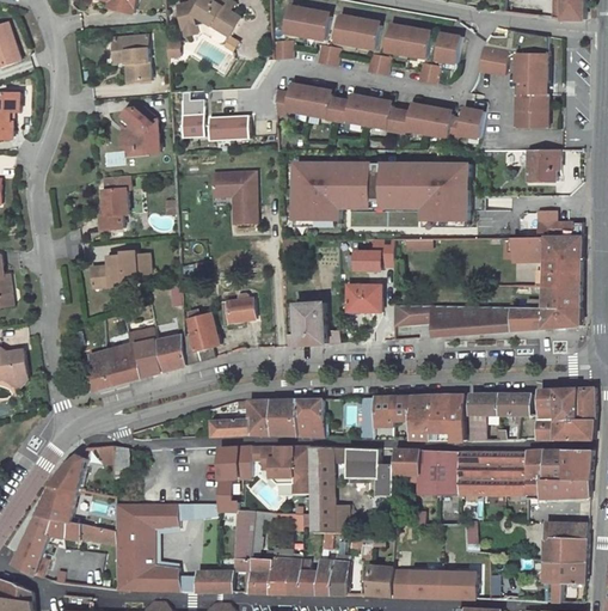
[(109,0),(108,7),(121,10),(122,4),(134,7),(135,0),(109,0)]
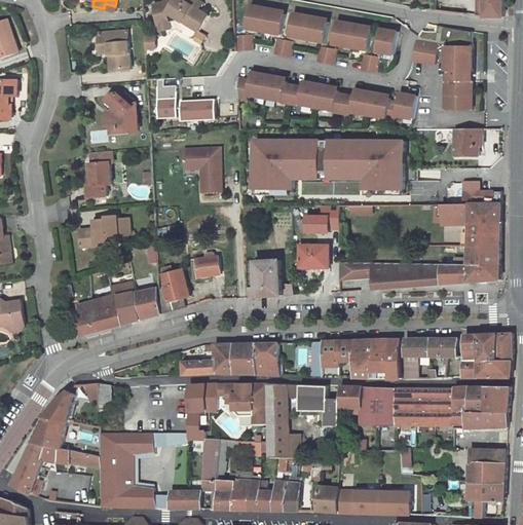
[(207,14),(197,8),(201,2),(198,0),(163,0),(164,2),(153,4),(158,24),(159,24),(160,28),(163,30),(169,28),(170,26),(192,39),(207,14)]
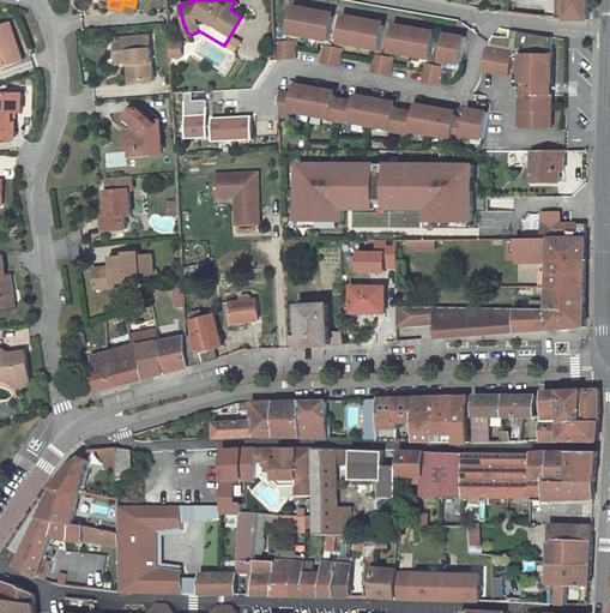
[(554,0),(554,17),(565,18),(586,18),(585,0),(554,0)]
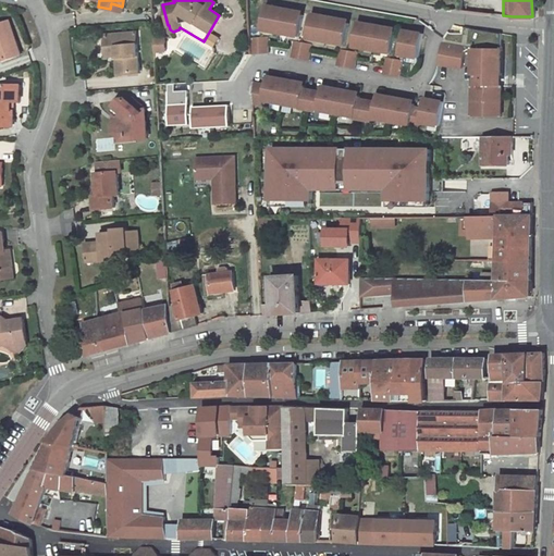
[(297,36),(302,14),(291,13),(292,10),(273,7),(273,10),(262,8),(258,29),(269,31),(270,28),(287,32),(287,34),(297,36)]
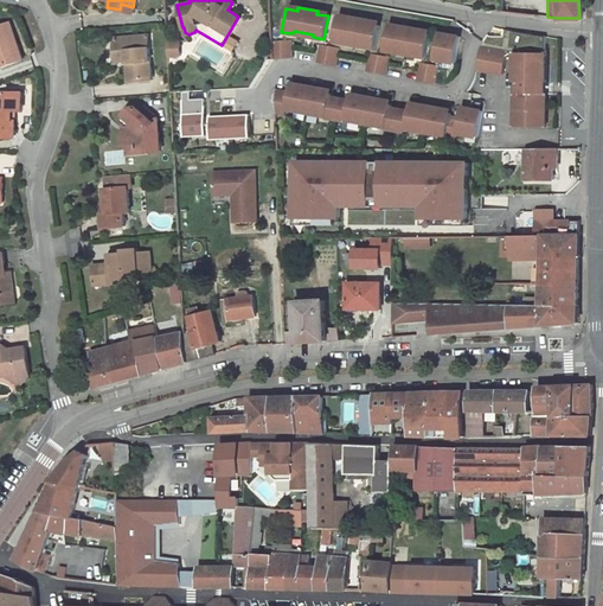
[(373,48),(378,25),(366,23),(367,19),(348,16),(347,19),(335,17),(332,40),(342,43),(344,39),(363,43),(363,46),(373,48)]
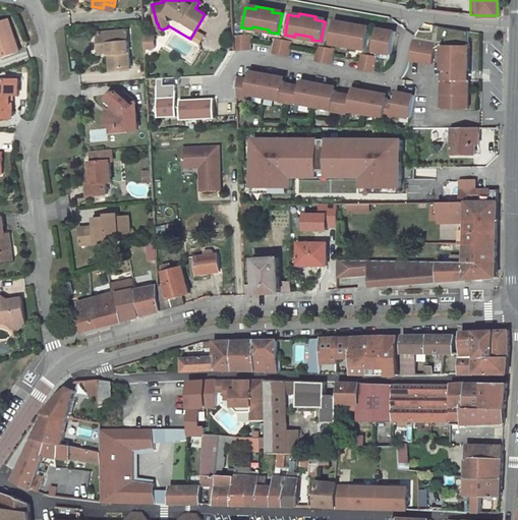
[(17,50),(6,18),(0,20),(0,56),(17,50)]
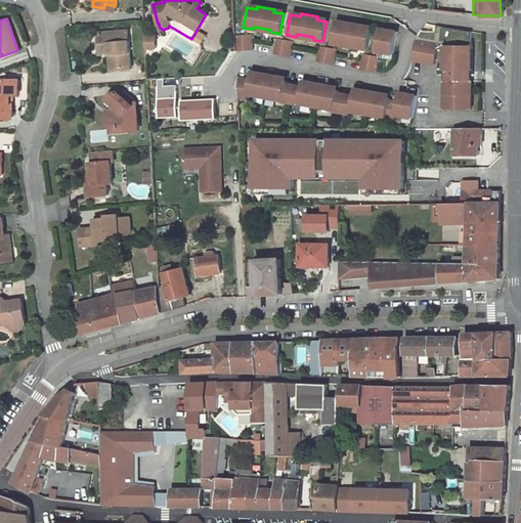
[(366,49),(370,29),(360,28),(360,25),(344,22),(343,25),(334,23),(330,43),(340,44),(340,42),(357,45),(356,47),(366,49)]
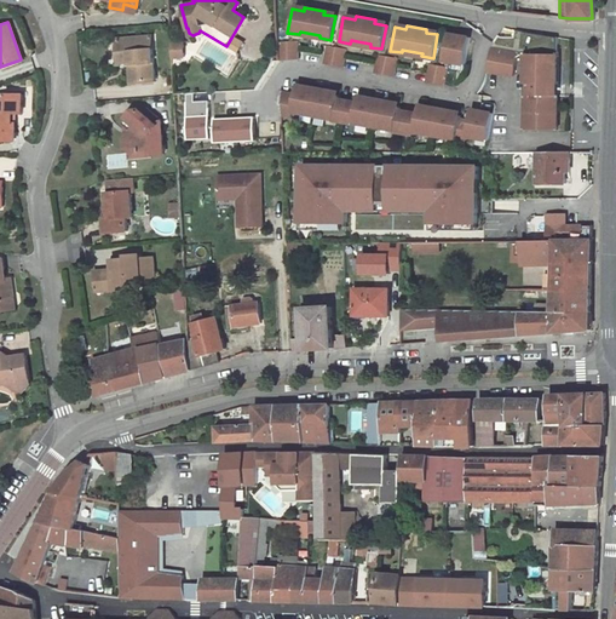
[(556,36),(523,30),(522,129),(554,130),(554,112),(552,112),(552,101),(556,101),(556,36)]
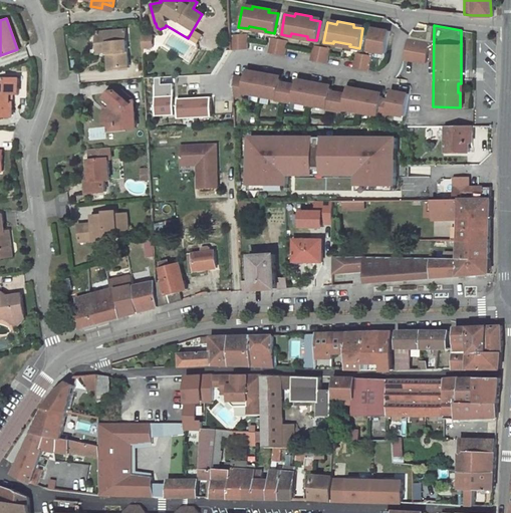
[(118,29),(94,31),(95,47),(105,46),(105,50),(107,67),(126,66),(124,39),(119,40),(118,29)]
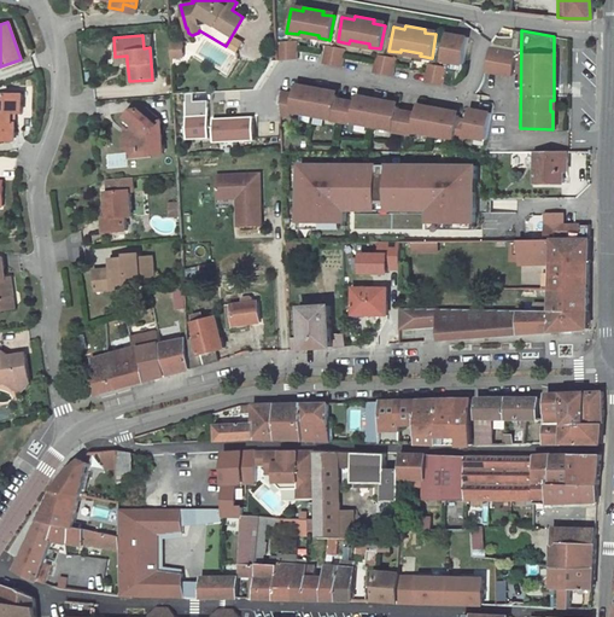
[(462,63),(467,36),(456,35),(456,38),(444,35),(440,59),(462,63)]
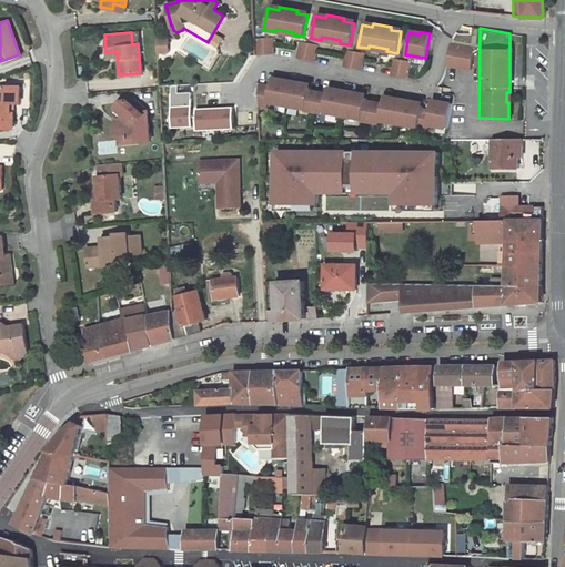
[(154,36),(155,53),(169,52),(168,36),(154,36)]
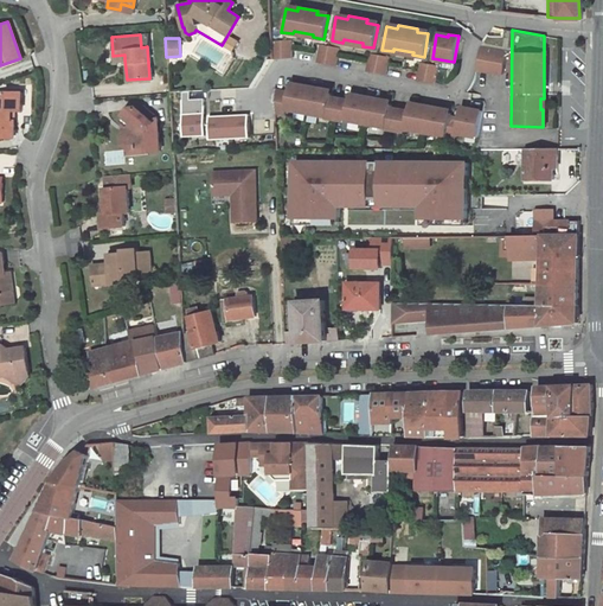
[(288,39),(269,40),(269,58),(289,57),(288,39)]
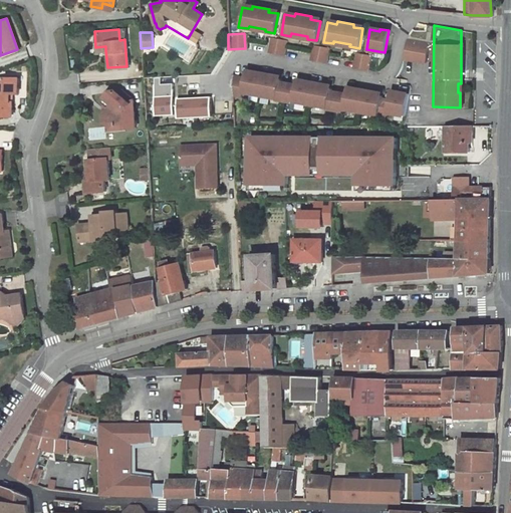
[(282,54),(285,39),(269,37),(266,52),(282,54)]
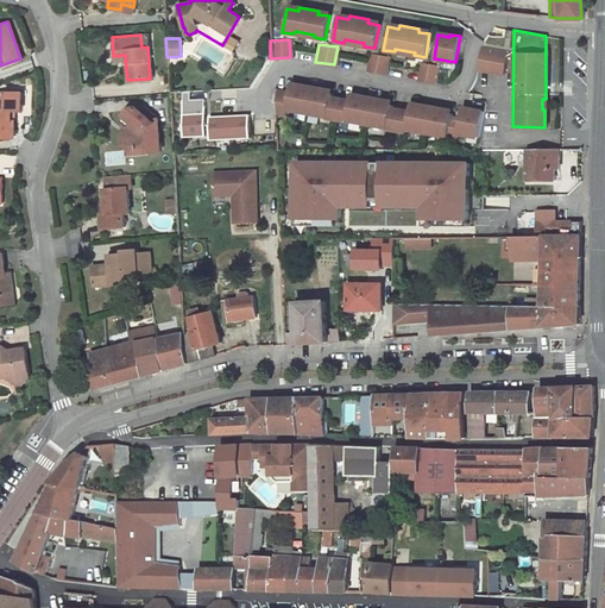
[(502,74),(505,55),(503,51),(479,48),(476,69),(502,74)]
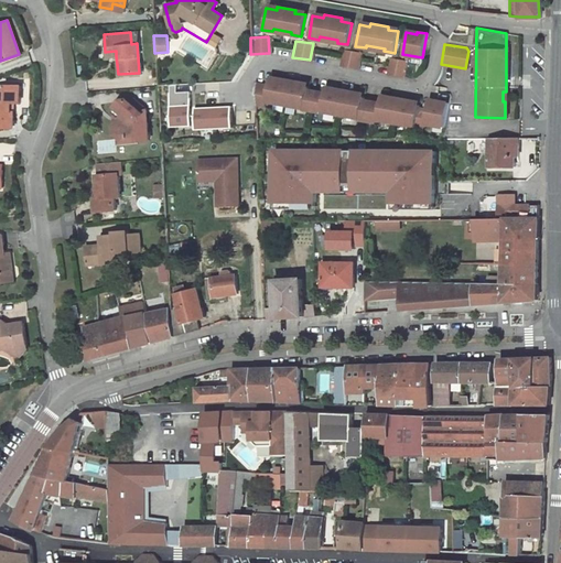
[(356,68),(359,52),(342,49),(340,65),(356,68)]
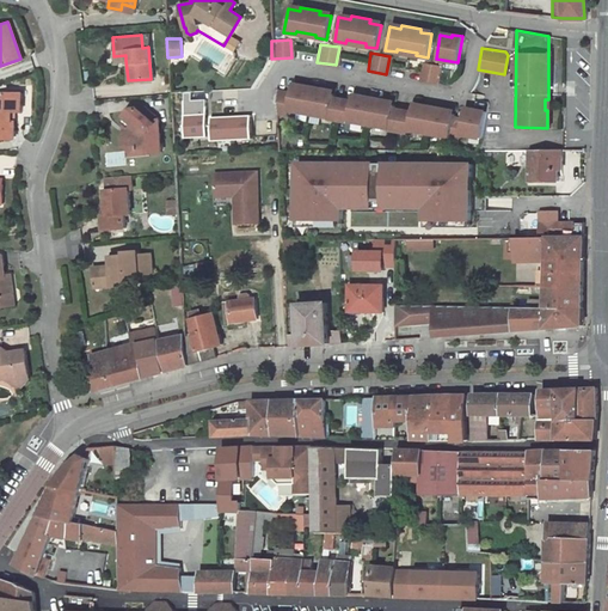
[(437,83),(441,66),(421,62),(418,80),(437,83)]
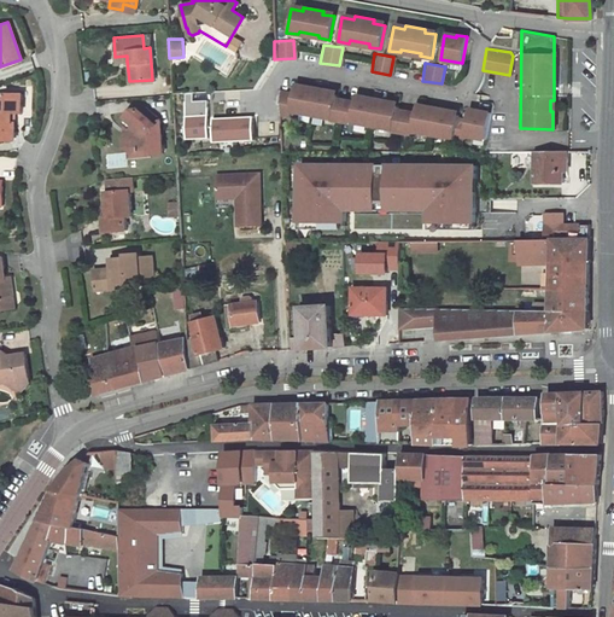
[(457,115),(446,112),(446,110),(427,106),(427,110),(415,108),(414,112),(396,110),(396,106),(385,104),(385,100),(366,98),(366,100),(354,99),(354,102),(335,99),(335,95),(323,93),(325,89),(305,86),(304,89),(293,88),(292,94),(276,92),(278,114),(288,115),(290,111),(331,118),(350,122),(392,129),(392,131),(411,133),(411,131),(454,139),(454,138),(463,139),(463,135),(474,138),(475,134),(485,137),(490,112),(479,110),(479,114),(467,111),(466,120),(457,118),(457,115)]
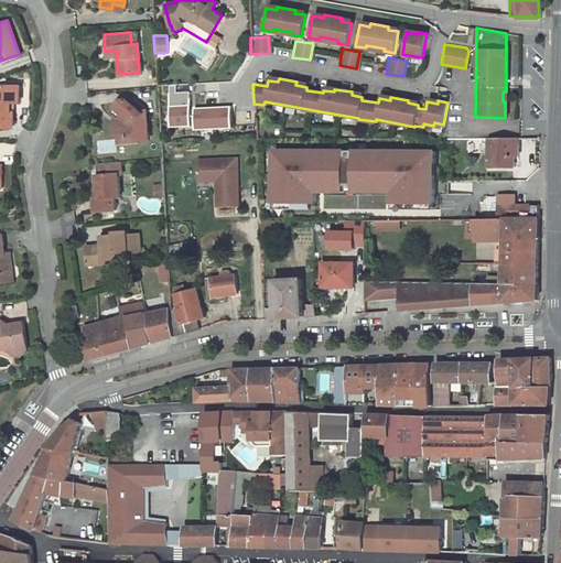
[(9,111),(9,101),(12,101),(18,101),(18,85),(2,85),(2,88),(0,88),(0,127),(9,128),(11,121),(11,111),(9,111)]
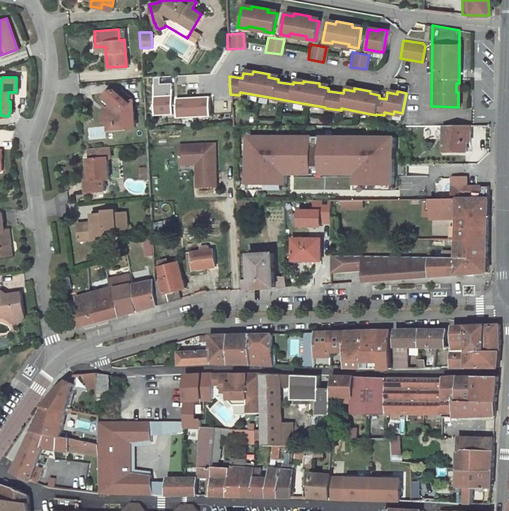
[(167,84),(150,84),(151,114),(168,113),(167,84)]
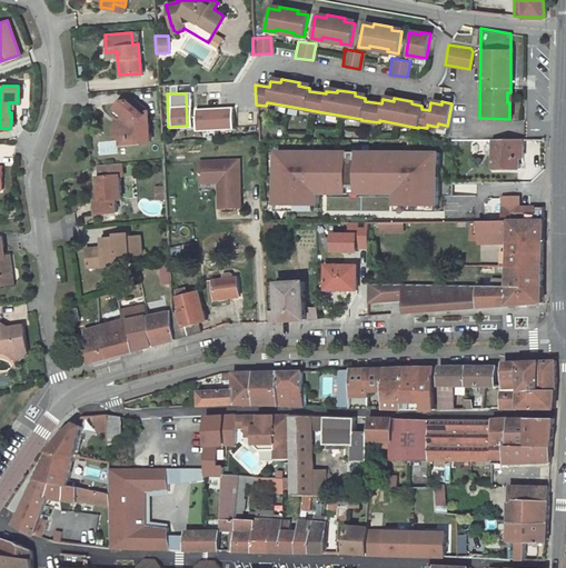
[(150,140),(147,110),(133,99),(120,100),(110,112),(113,115),(117,117),(117,121),(115,123),(111,128),(111,133),(117,138),(138,136),(138,141),(150,140)]
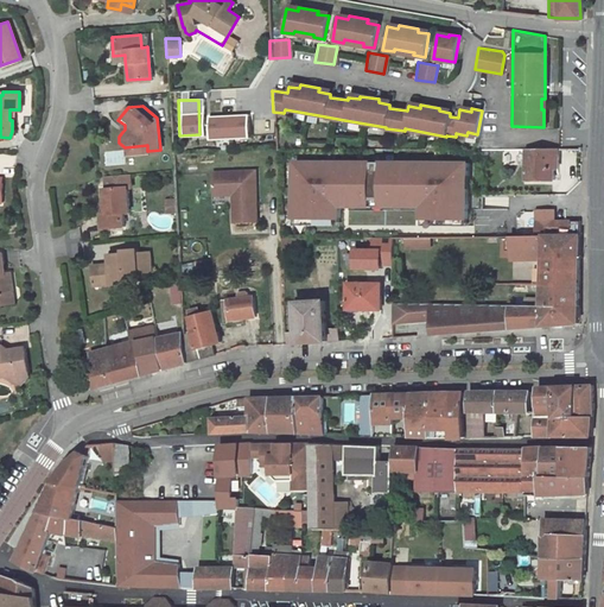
[(243,115),(205,118),(207,138),(245,136),(243,115)]
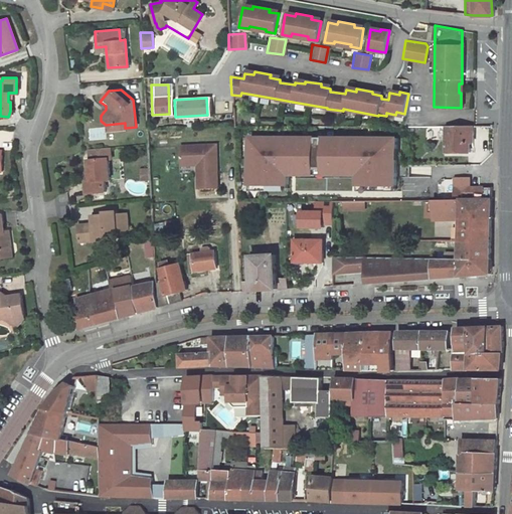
[(445,126),(445,152),(467,152),(467,142),(471,142),(471,126),(445,126)]
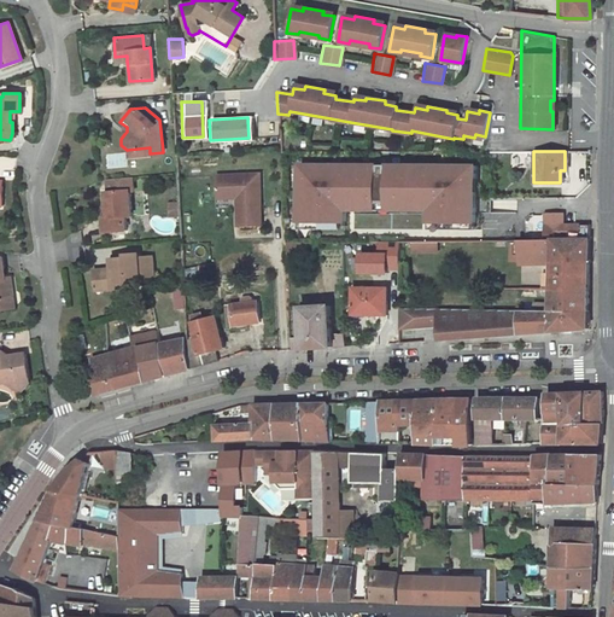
[(473,164),(298,164),(297,228),(344,228),(344,210),(427,210),(427,228),(473,228),(473,164)]
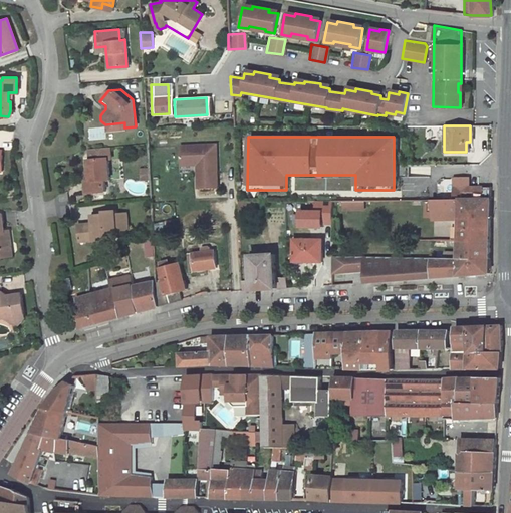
[(216,186),(214,144),(179,145),(179,161),(196,161),(196,164),(197,187),(216,186)]
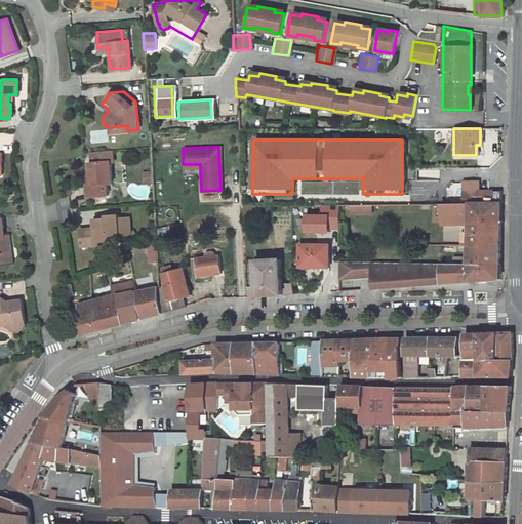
[(108,160),(87,162),(88,174),(89,184),(86,184),(87,197),(106,195),(105,184),(110,184),(108,160)]
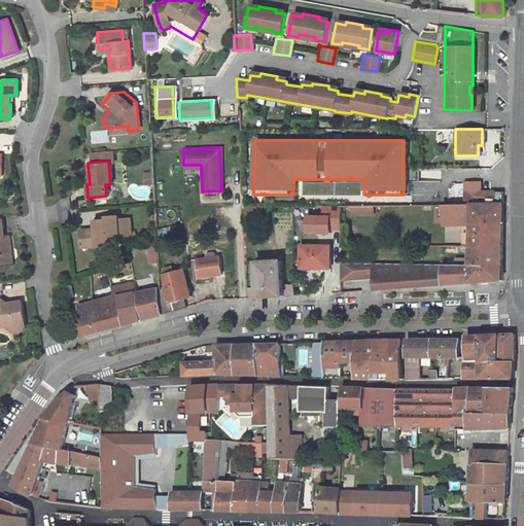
[(151,183),(150,172),(142,172),(142,183),(151,183)]
